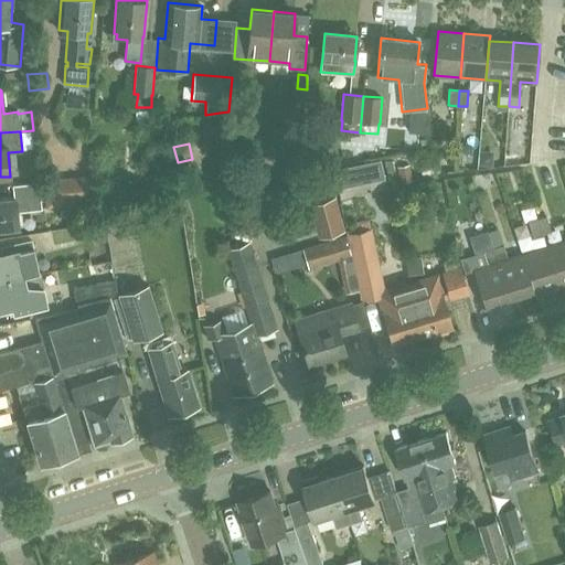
[(493,163),(494,150),(481,149),(480,162),(493,163)]
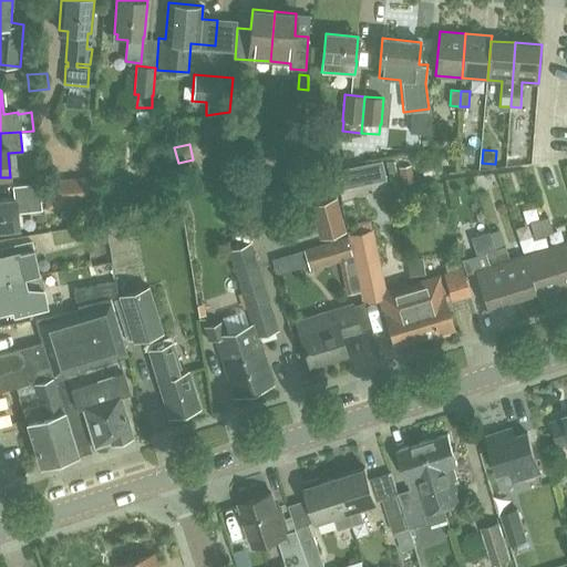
[(388,173),(395,171),(393,158),(385,161),(388,173)]
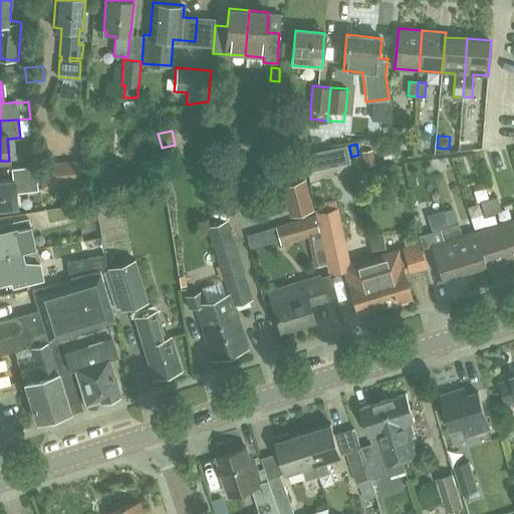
[(345,145),(308,153),(311,171),(349,163),(345,145)]
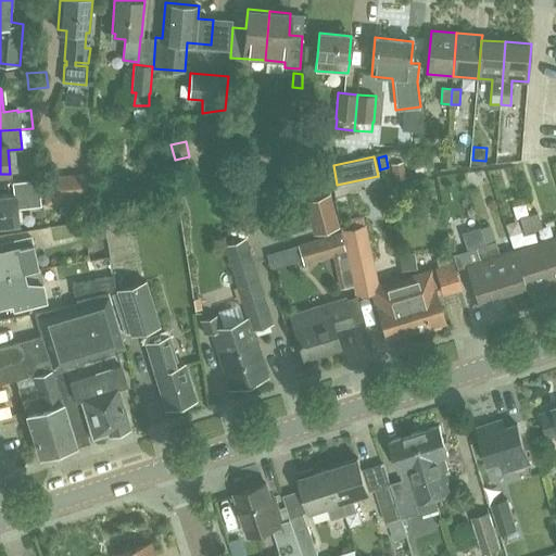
[(402,162),(390,164),(392,179),(404,176),(402,162)]
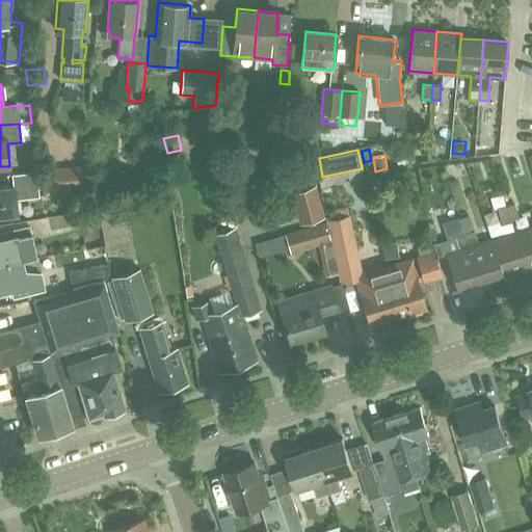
[(43,196),(84,192),(82,165),(41,168),(43,196)]
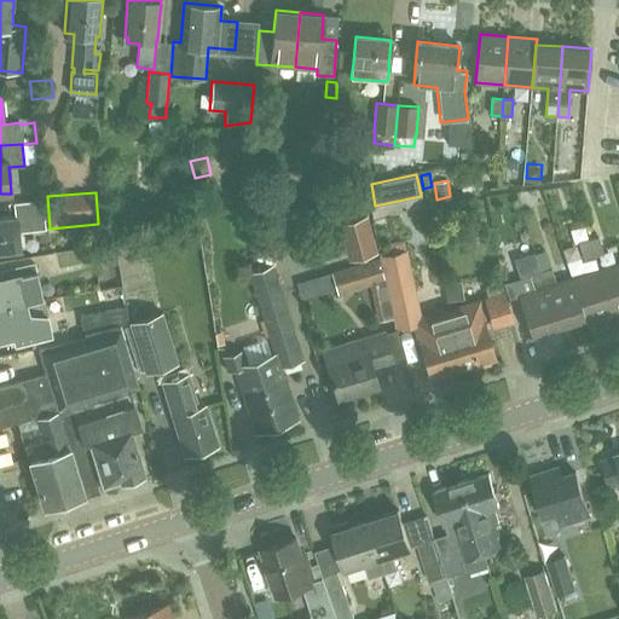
[(0,249),(19,248),(18,232),(46,229),(42,200),(15,203),(16,217),(0,218),(0,249)]
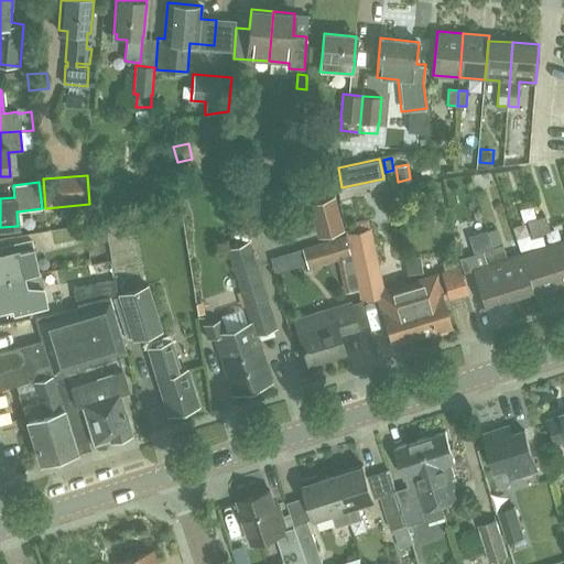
[(344,230),(337,202),(333,185),(316,190),(318,199),(305,203),(312,227),(314,226),(317,238),(344,230)]
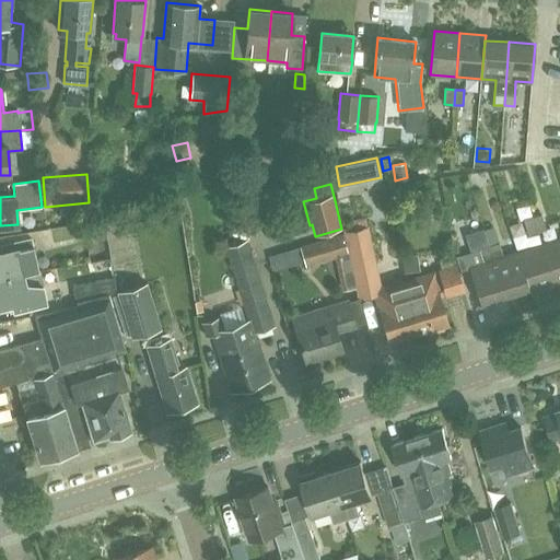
[(300,210),(283,203),(278,218),(294,224),(300,210)]
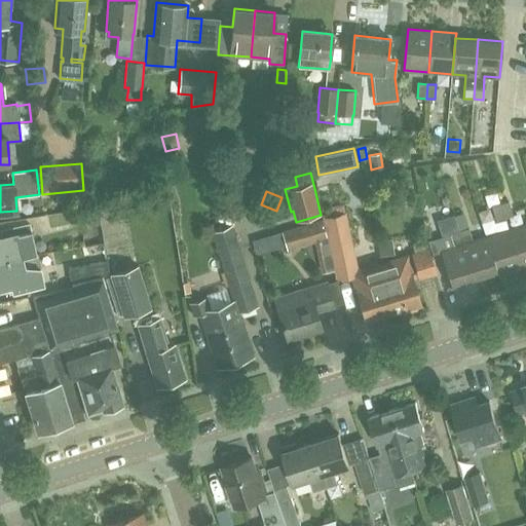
[(496,220),(513,215),(509,200),(491,205),(496,220)]
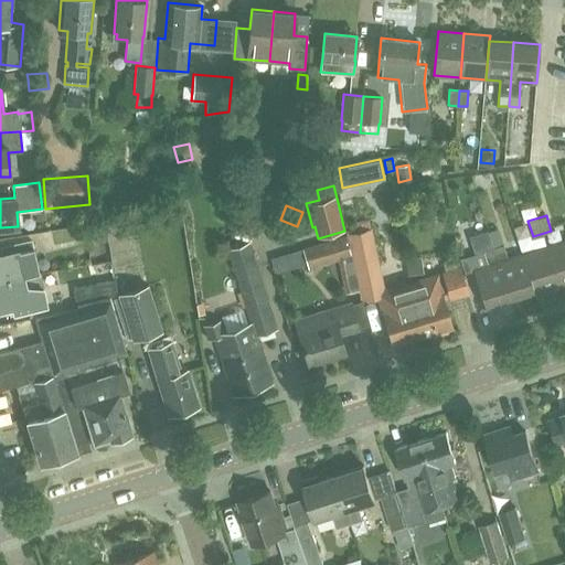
[(95,243),(107,241),(104,222),(92,224),(95,243)]
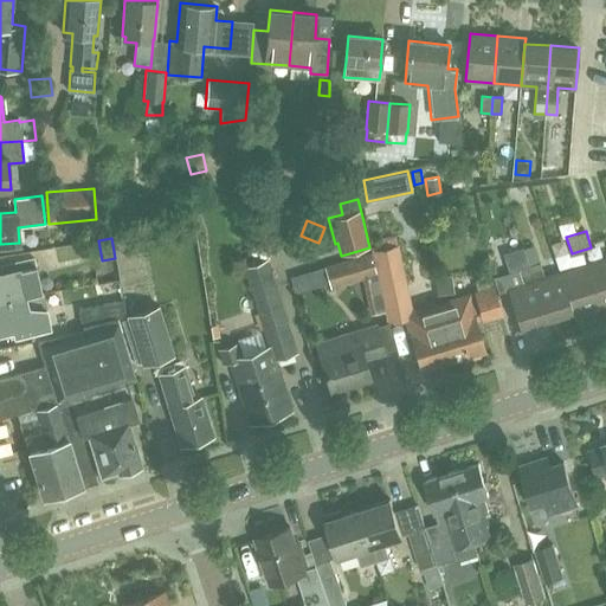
[(378,275),(386,311),(388,323),(414,317),(399,244),(372,250),(378,275)]
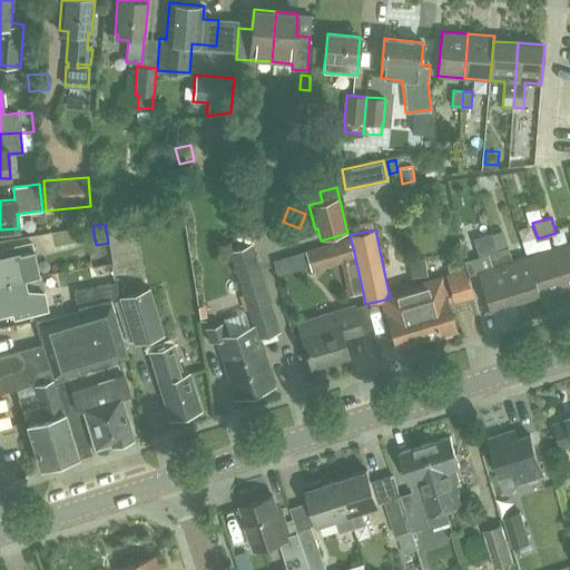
[(492,233),(498,249),(508,246),(503,229),(492,233)]
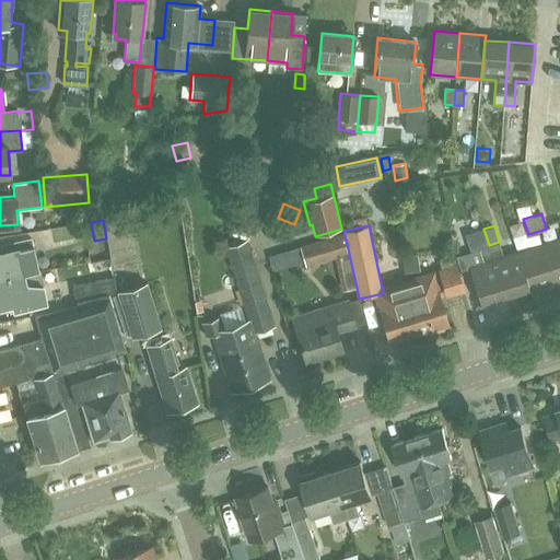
[(504,295),(489,245),(483,229),(483,228),(465,233),(470,253),(480,249),(483,263),(469,268),(480,303),(504,295)]
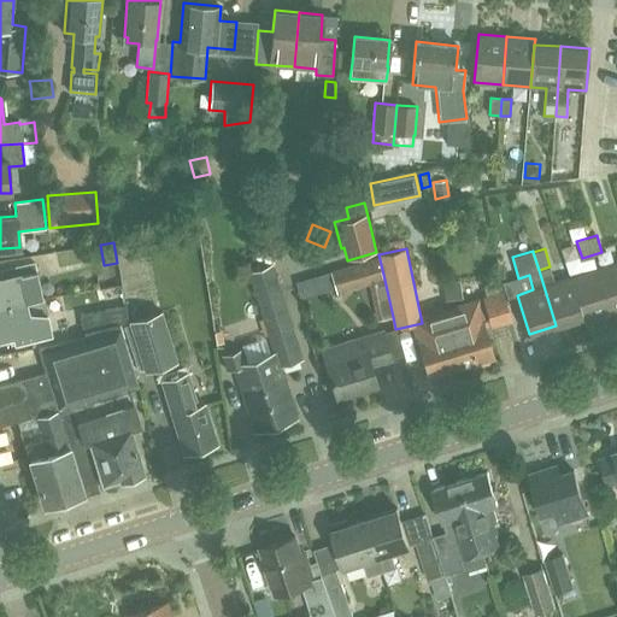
[(385,280),(377,257),(325,272),(295,281),(300,299),(335,288),(338,294),(374,283),(375,289),(381,319),(393,317),(385,280)]
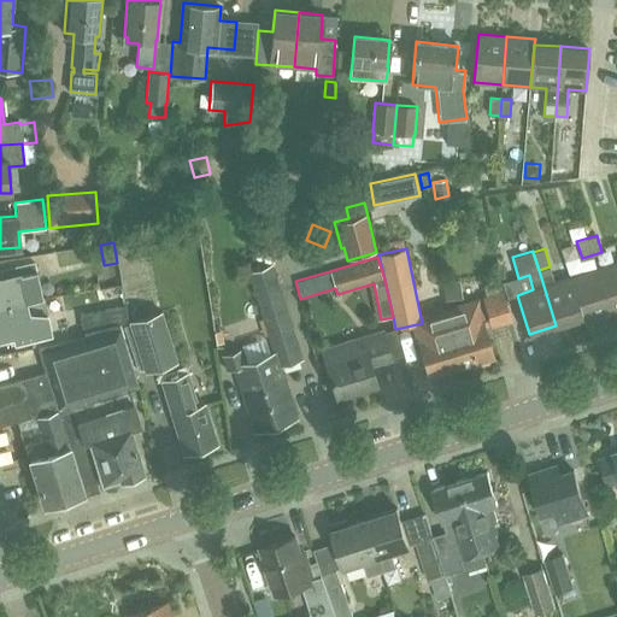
[(0,306),(46,298),(36,260),(6,268),(7,275),(0,276),(0,306)]
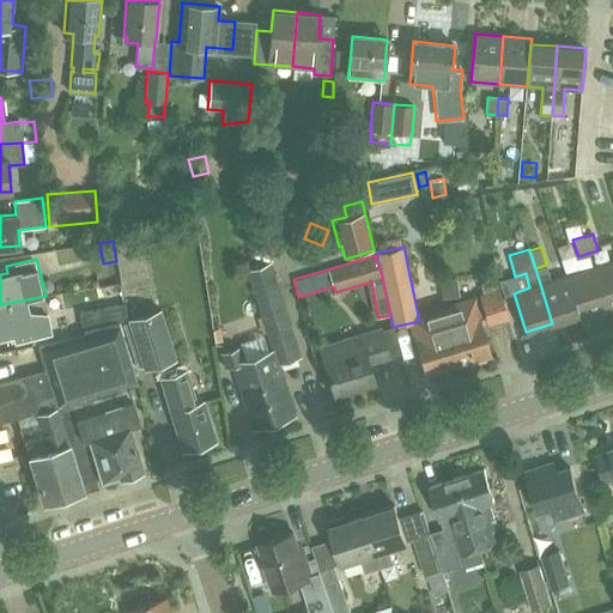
[(240,349),(222,354),(226,366),(234,365),(254,428),(293,414),(278,364),(302,356),(272,260),(246,269),(272,352),(243,360),(240,349)]
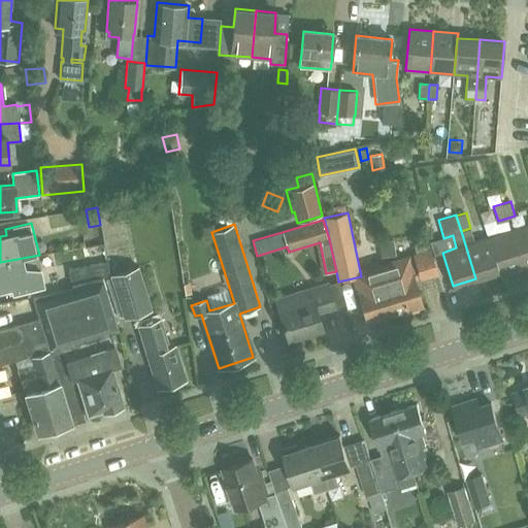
[(527,225),(510,230),(523,269),(527,267),(527,225)]
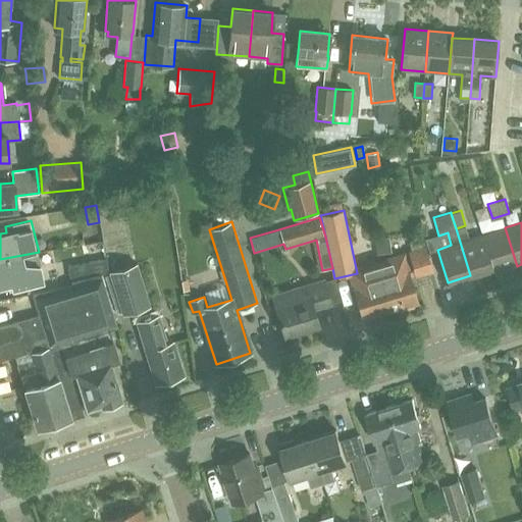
[(493,268),(482,235),(470,239),(465,225),(456,228),(470,275),(493,268)]
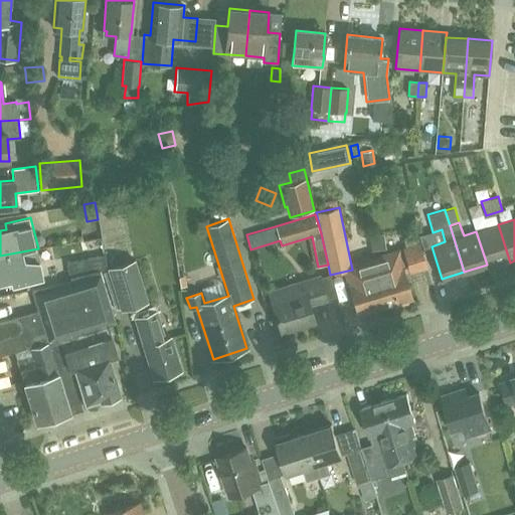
[(114,251),(108,224),(75,231),(77,242),(93,239),(97,255),(114,251)]
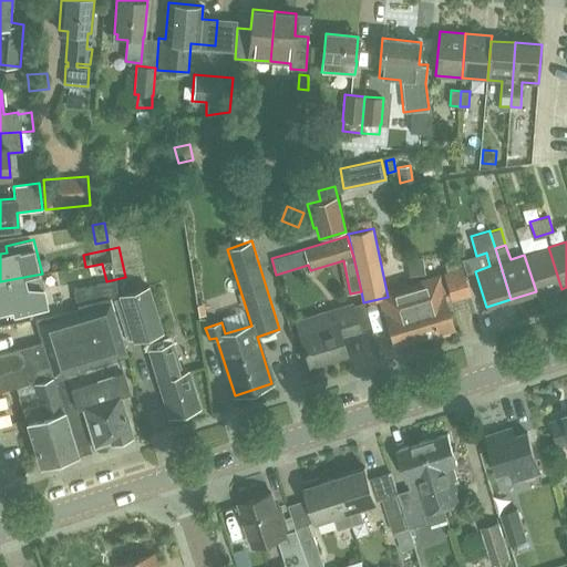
[(537,297),(562,289),(548,247),(524,255),(536,291),(537,297)]
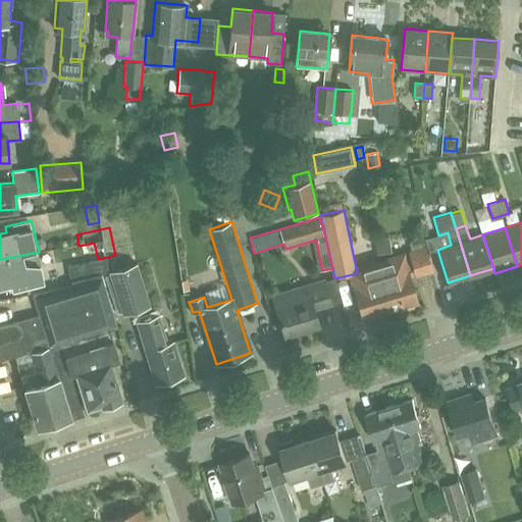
[(376,253),(392,251),(389,237),(374,239),(376,253)]
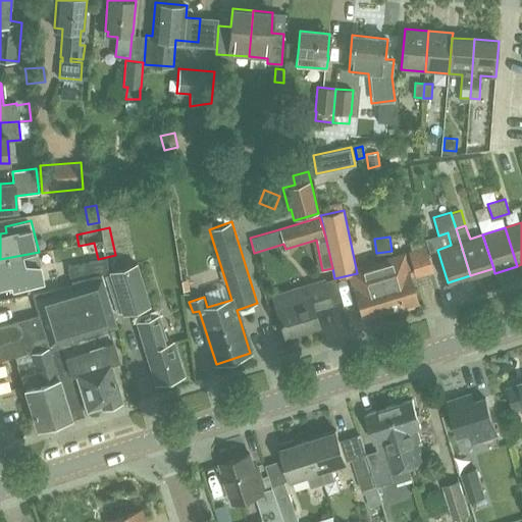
[(416,276),(433,271),(425,246),(409,251),(416,276)]
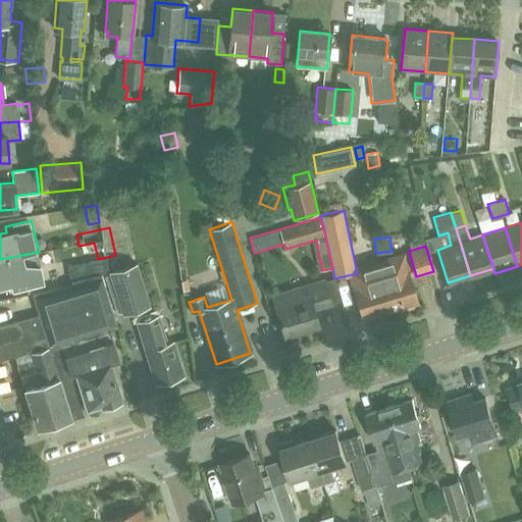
[(22,286),(44,281),(40,266),(42,266),(39,252),(0,259),(0,285),(8,284),(10,292),(23,289),(22,286)]
